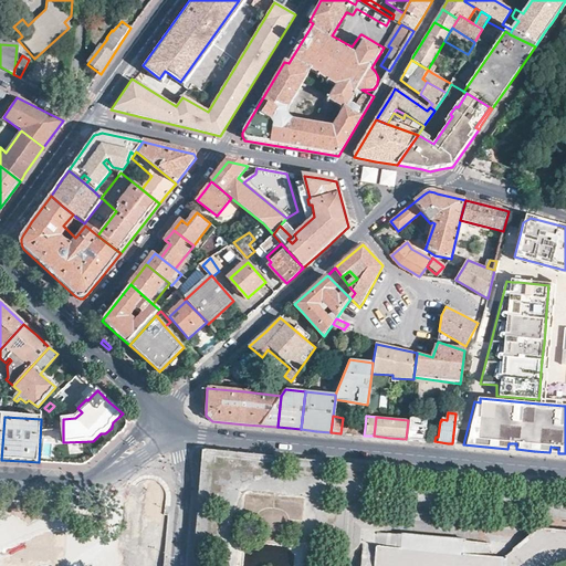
[(417,440),(428,441),(429,436),(425,436),(427,420),(426,420),(408,418),(408,420),(406,439),(417,440)]
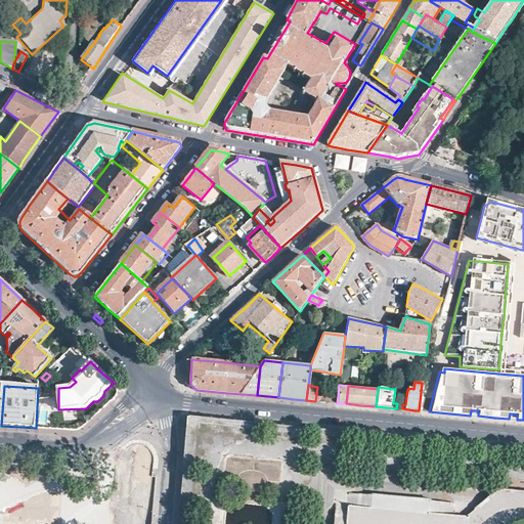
[(338,396),(316,394),(315,401),(324,402),(337,403),(338,396)]
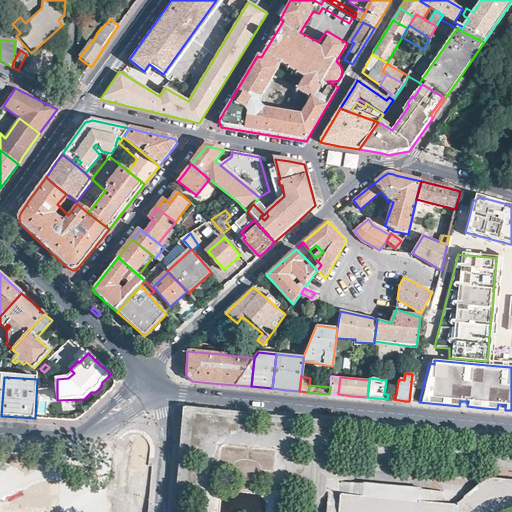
[(129,445),(119,445),(113,448),(111,454),(110,461),(110,468),(116,471),(125,471),(129,445)]
